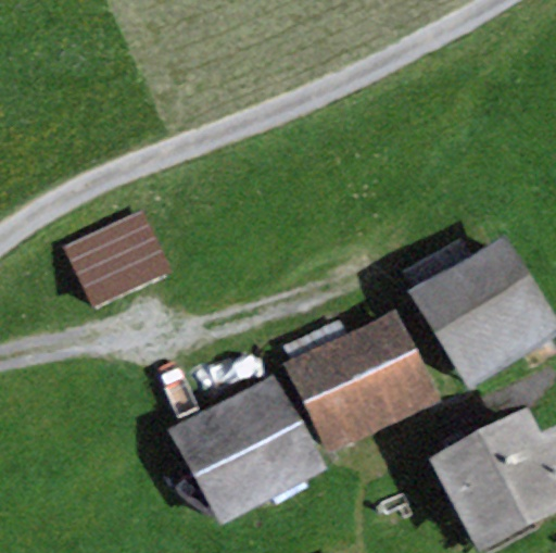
[(143,209),(63,244),(91,306),(172,271),(143,209)]
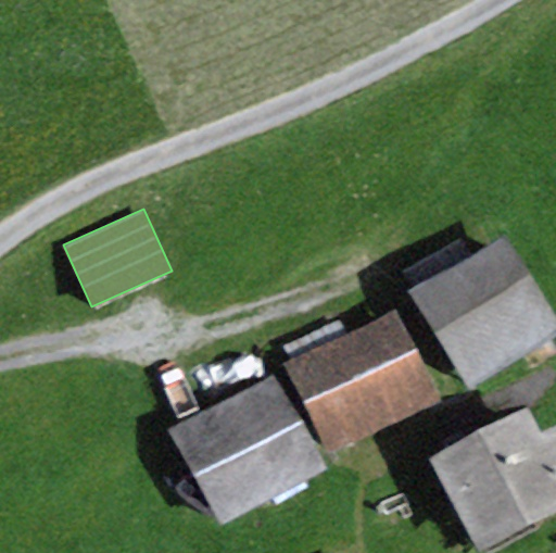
[(555,316),(505,233),(408,291),(469,391),(555,338),(555,316)]
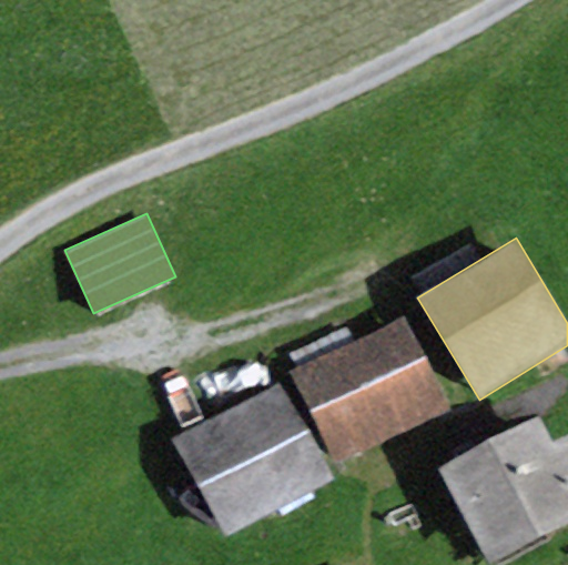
[(404,314),(290,371),(336,465),(450,409),(404,314)]
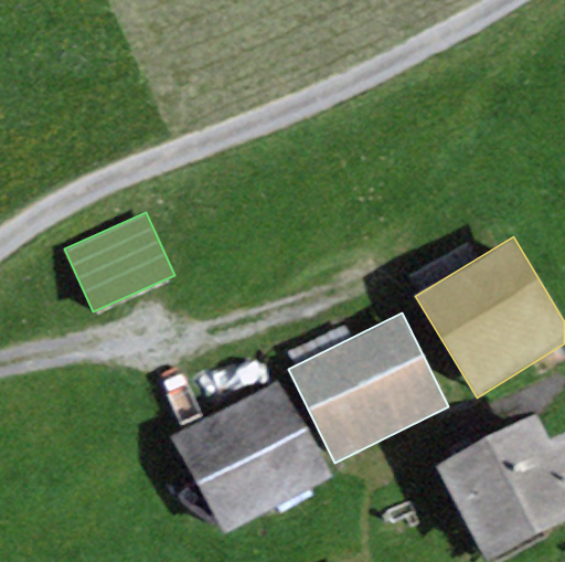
[(279,377),(170,435),(224,534),(333,477),(279,377)]
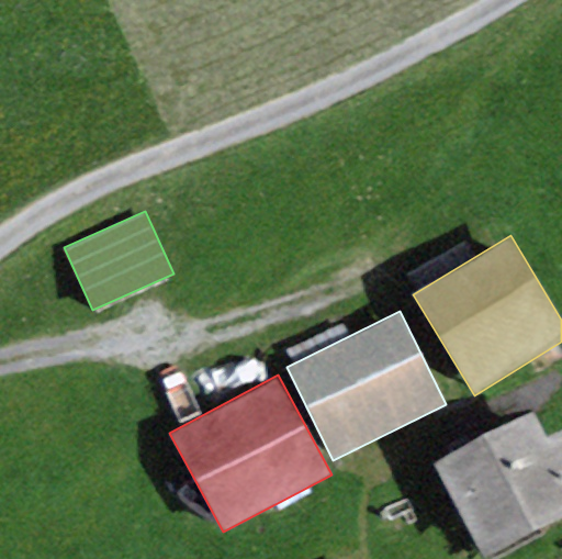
[(532,411),(433,464),(481,558),(489,558),(561,521),(561,428),(547,437),(532,411)]
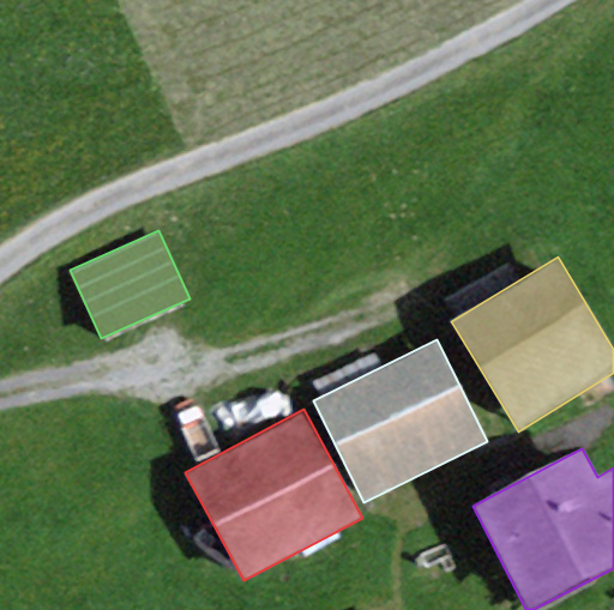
All buildings are outlined.
